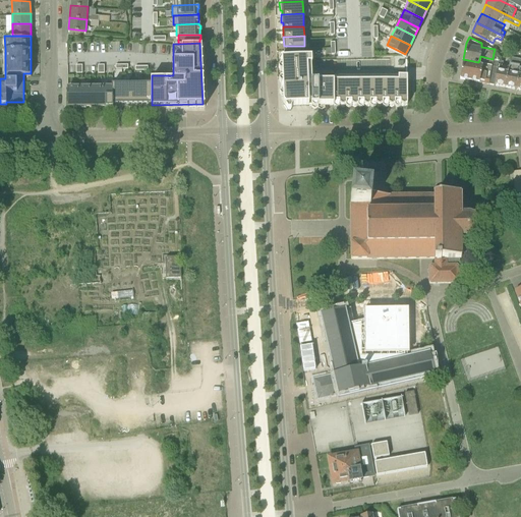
[(304,46),(284,46),(284,56),(304,55),(304,46)]
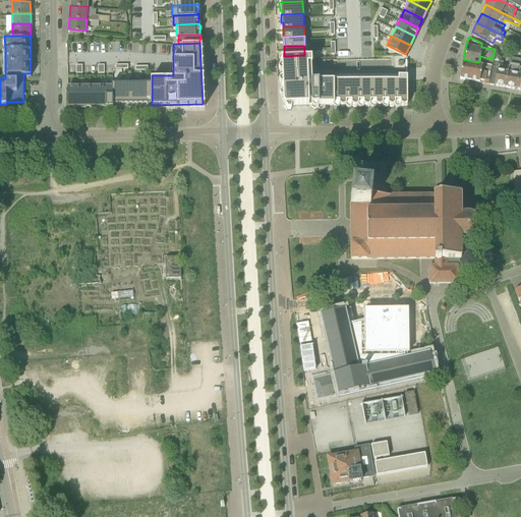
[(488,80),(505,83),(508,63),(500,62),(502,54),(494,53),(493,59),(488,80)]
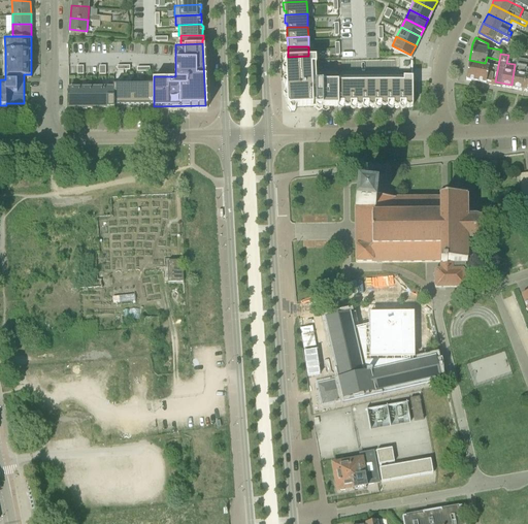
[(512,85),(523,87),(527,59),(527,57),(517,55),(515,64),(512,85)]
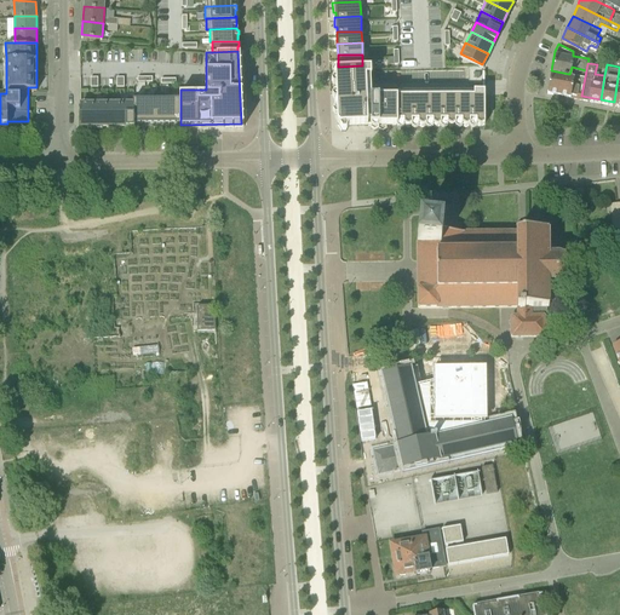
[(338,67),(336,67),(338,118),(337,118),(337,119),(338,121),(340,126),(342,126),(343,127),(346,127),(349,122),(360,122),(371,121),(371,125),(374,127),(378,125),(379,125),(383,127),(386,125),(386,121),(403,121),(408,124),(412,121),(418,121),(423,124),(426,121),(432,121),(437,124),(441,121),(447,121),(452,124),(455,121),(461,121),(466,124),(470,121),(476,121),(481,124),(484,121),(484,93),(390,93),(379,95),(367,95),(367,92),(366,65),(362,65),(338,67)]
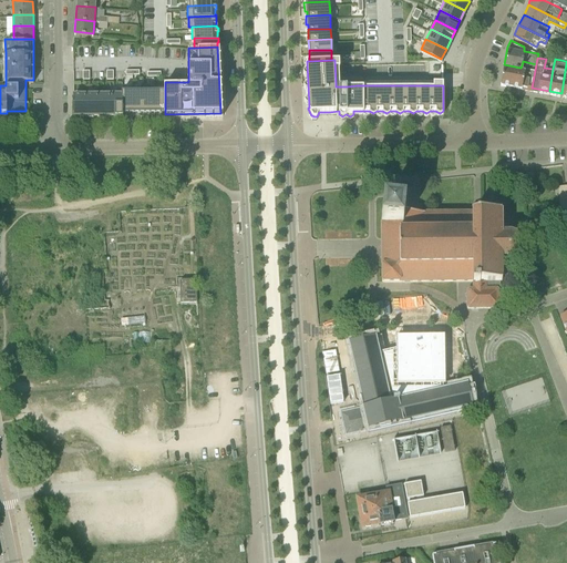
[(522,85),(532,88),(536,64),(523,61),(522,65),(521,69),(525,70),(522,85)]
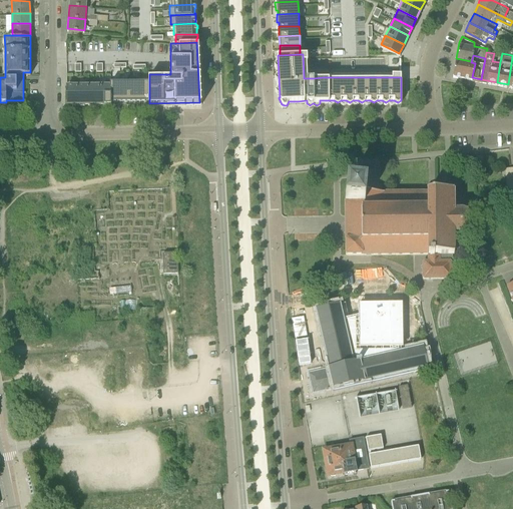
[(453,74),(472,77),(475,63),(471,62),(472,59),(471,61),(456,58),(453,74)]
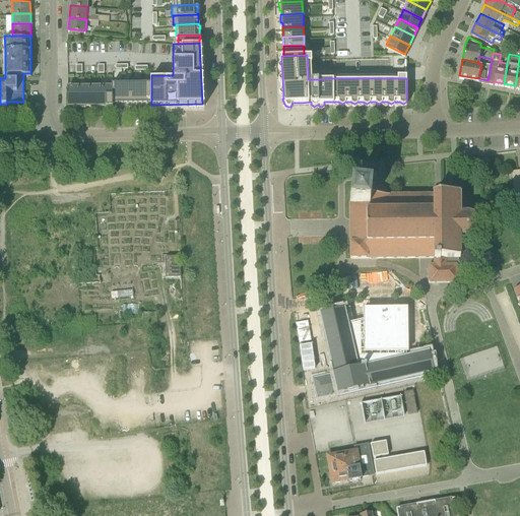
[(122,81),(112,82),(112,105),(122,105),(122,81)]
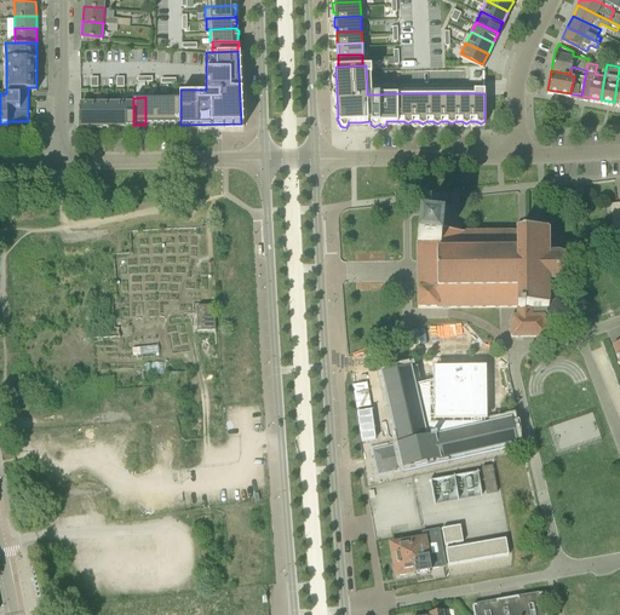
[(156,97),(145,97),(145,125),(158,125),(156,97)]
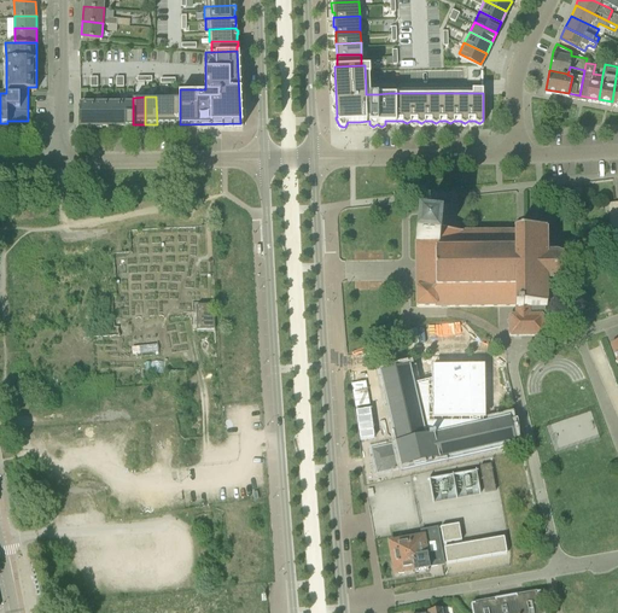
[(168,97),(156,97),(157,124),(168,124),(168,97)]
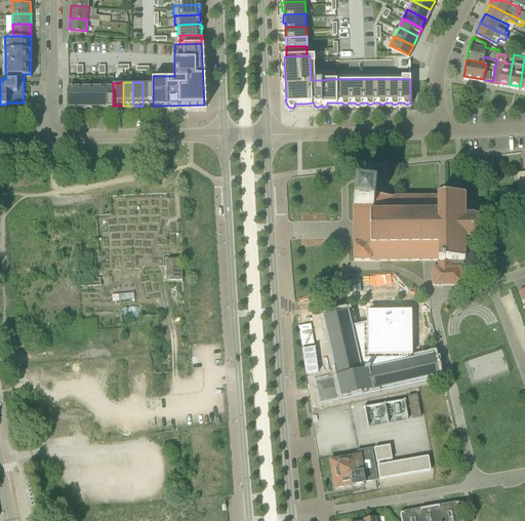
[(153,82),(143,82),(143,106),(153,106),(153,82)]
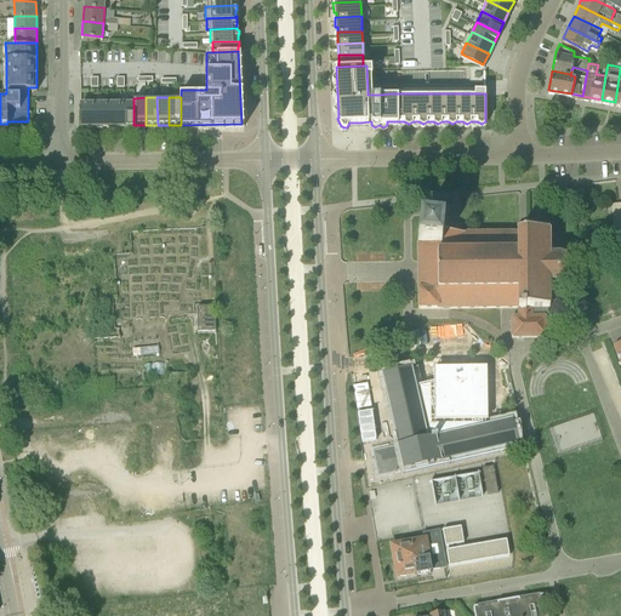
[(95,98),(80,98),(81,125),(95,125),(95,98)]
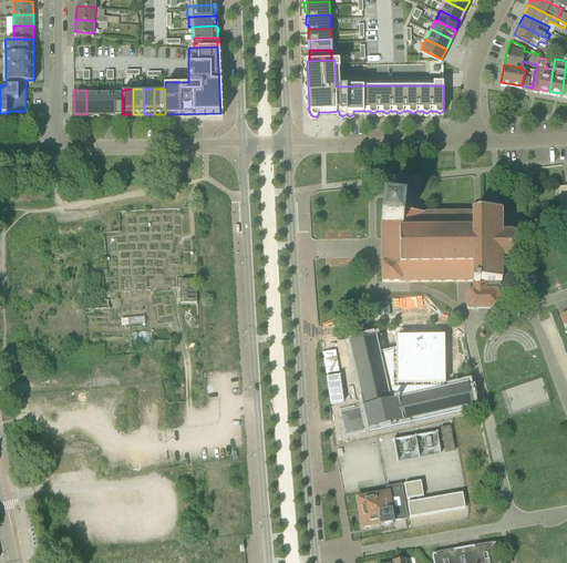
[(99,90),(86,90),(86,114),(99,114),(99,90)]
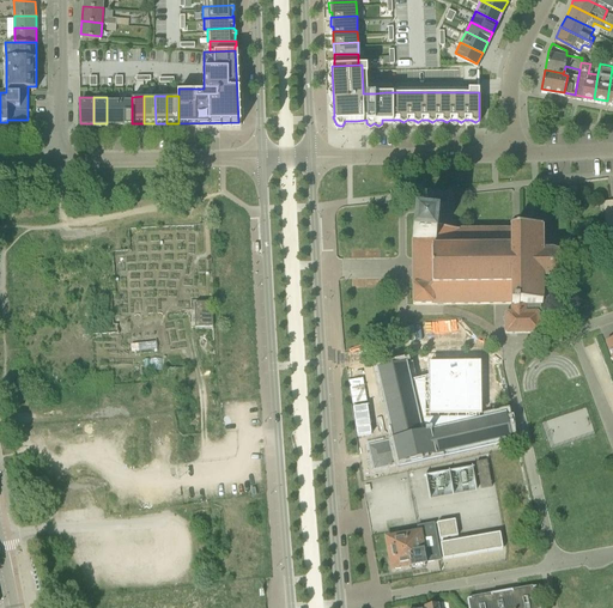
[(119,97),(107,97),(107,123),(120,123),(119,97)]
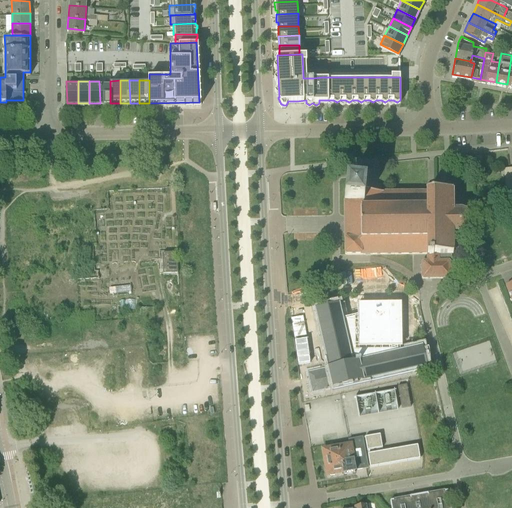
[(110,81),(99,81),(100,103),(110,103),(110,81)]
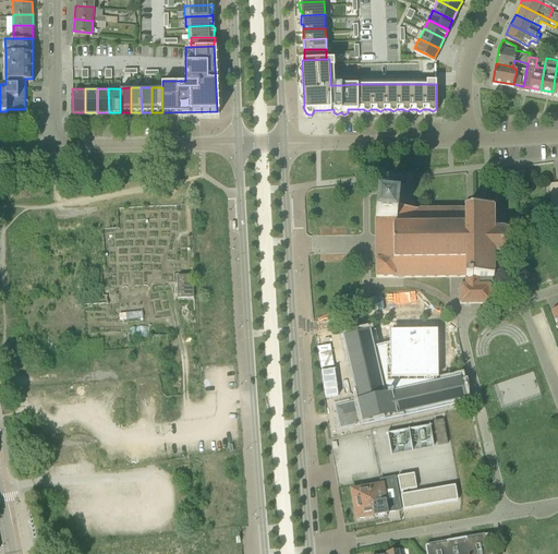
[(557,179),(548,180),(549,185),(554,225),(557,224),(557,179)]
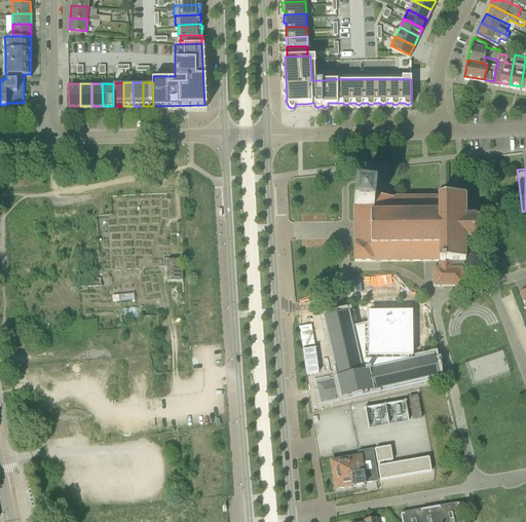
[(354,235),(354,257),(354,259),(380,258),(423,258),(439,257),(439,265),(435,265),(434,265),(434,266),(434,283),(462,283),(462,267),(463,267),(463,258),(465,258),(465,248),(465,239),(471,239),(471,236),(477,236),(478,236),(479,235),(482,232),(484,227),(484,223),(482,218),(478,215),(474,213),(465,213),(465,193),(464,193),(449,193),(449,186),(447,186),(440,186),(439,186),(439,193),(395,194),(387,193),(381,192),(375,192),(376,184),(355,182),(353,202),(354,202),(354,218),(354,235)]
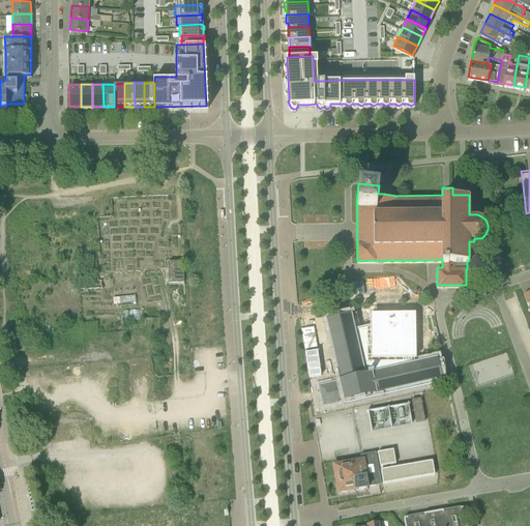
[(181,259),(170,260),(170,280),(181,280),(181,259)]
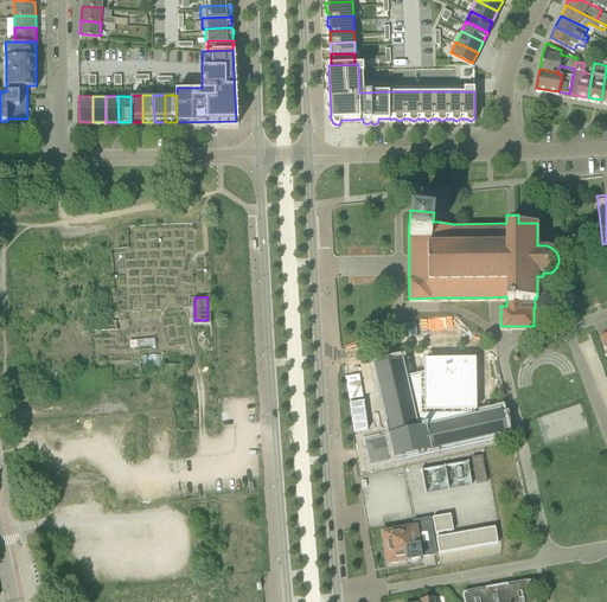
[(163,350),(152,348),(151,359),(163,360),(163,350)]
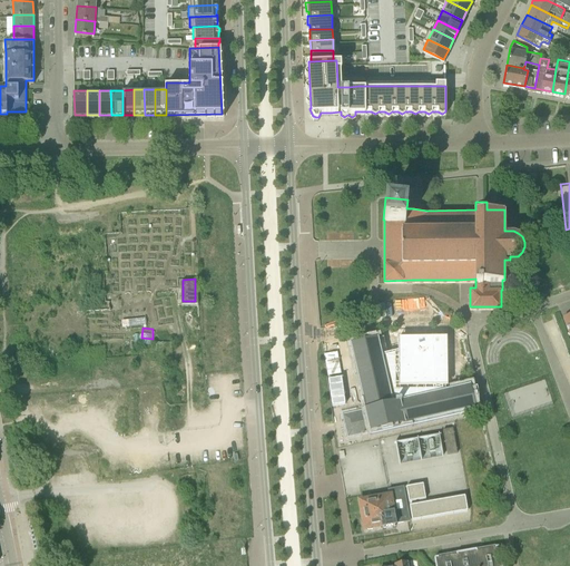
[(384,335),(352,341),(366,407),(357,408),(363,430),(371,428),(371,429),(403,422),(405,421),(474,406),(477,406),(471,381),(401,397),(397,398),(386,352),(387,352),(384,335)]
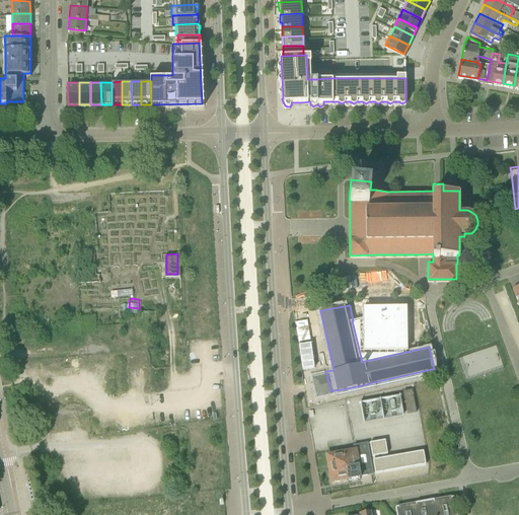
[(403,388),(403,389),(408,411),(413,410),(416,409),(413,386),(403,388)]
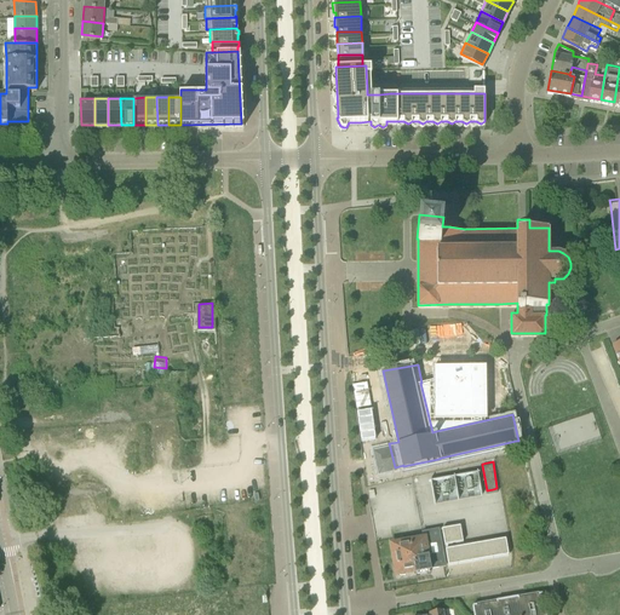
[(460,522),(442,526),(445,538),(445,541),(463,539),(460,522)]
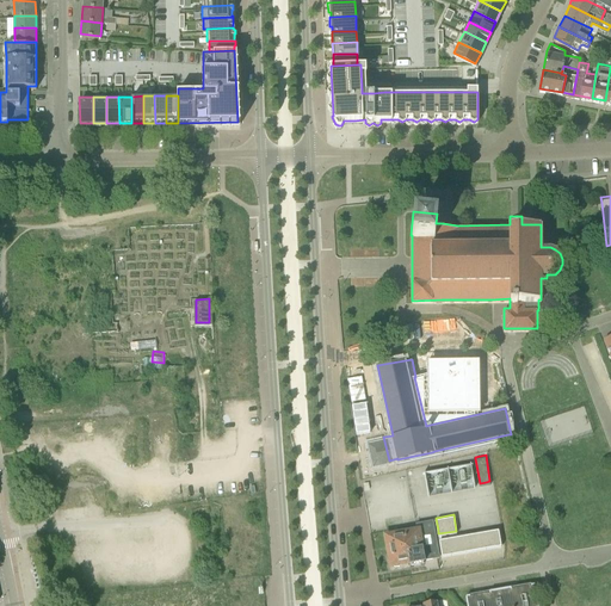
[(417,527),(403,530),(406,544),(408,560),(409,562),(424,560),(425,560),(425,557),(439,555),(439,554),(434,531),(432,517),(431,518),(419,519),(415,520),(417,527)]
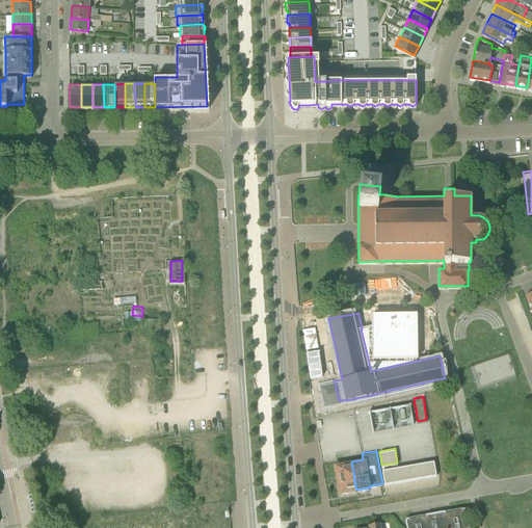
[(433,459),(382,469),(384,482),(419,476),(436,473),(433,459)]
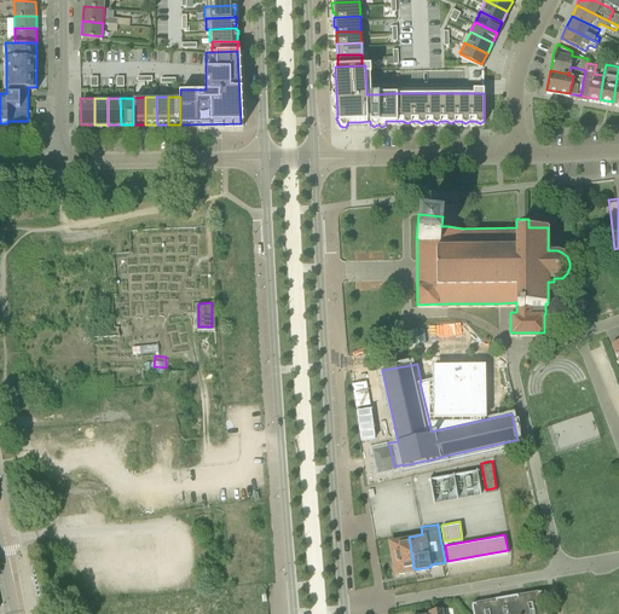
[(393,555),(411,551),(409,537),(391,539),(393,555)]
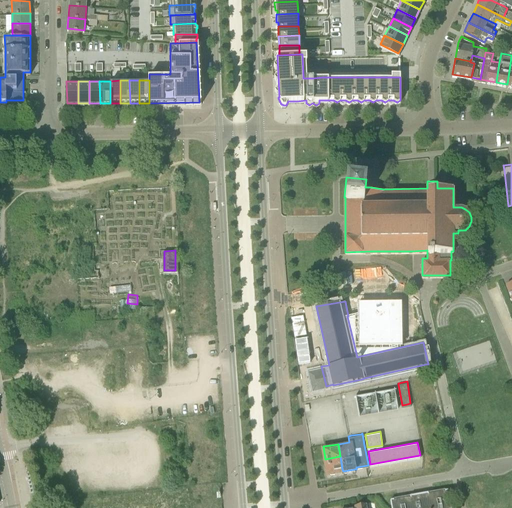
[(327,472),(342,469),(340,456),(325,459),(327,472)]
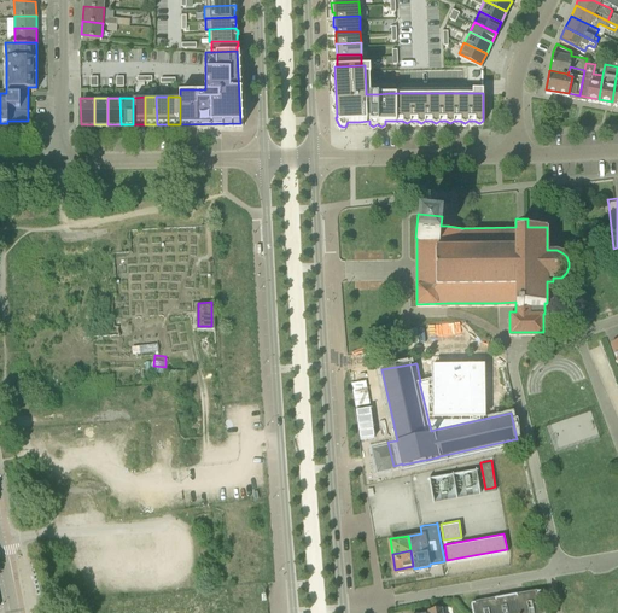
[(516,591),(496,594),(481,597),(474,597),(474,599),(471,600),(473,612),(544,612),(541,588),(538,588),(537,587),(524,589),(516,591)]
